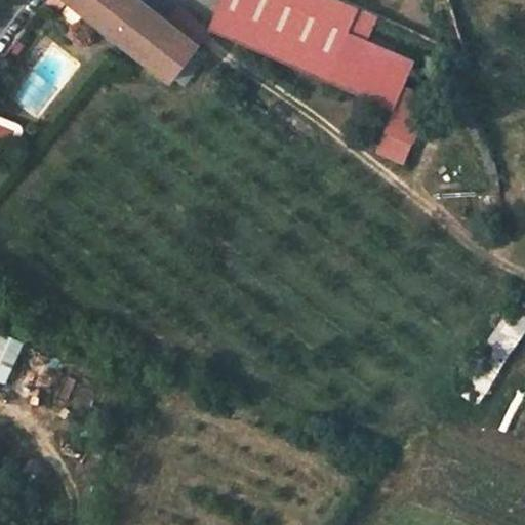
[(68,0),(59,11),(78,28),(90,13),(172,79),(199,45),(168,21),(143,0),(68,0)]
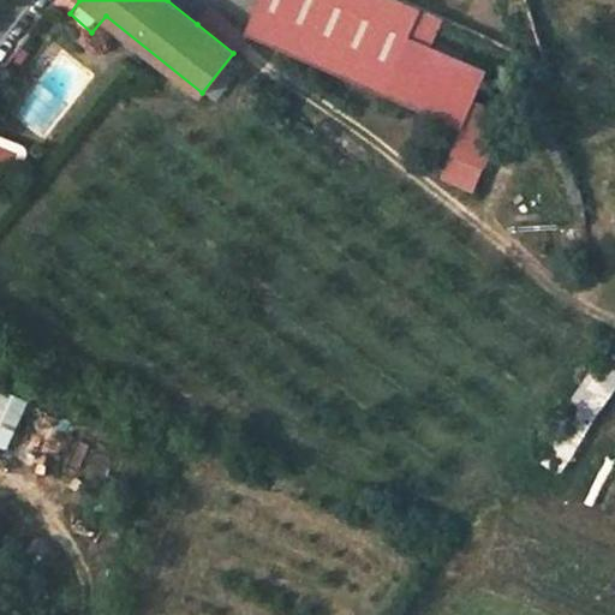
[(461,123),(472,96),(484,67),(429,43),(441,18),(399,0),(353,0),(346,13),(318,0),(258,0),(248,33),(461,123)]
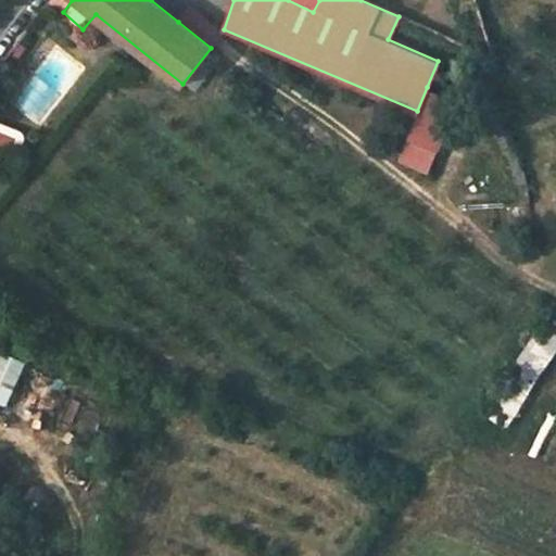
[(288,0),(313,12),(319,0),(288,0)]
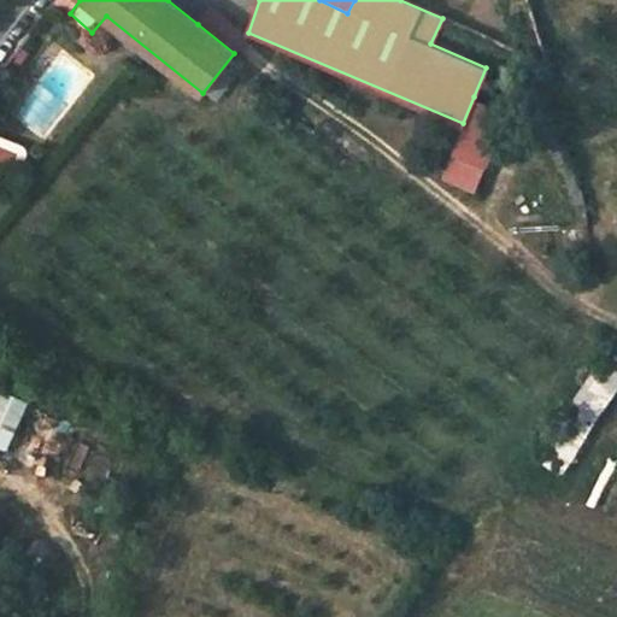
[(198,24),(234,53),(247,34),(211,6),(198,24)]
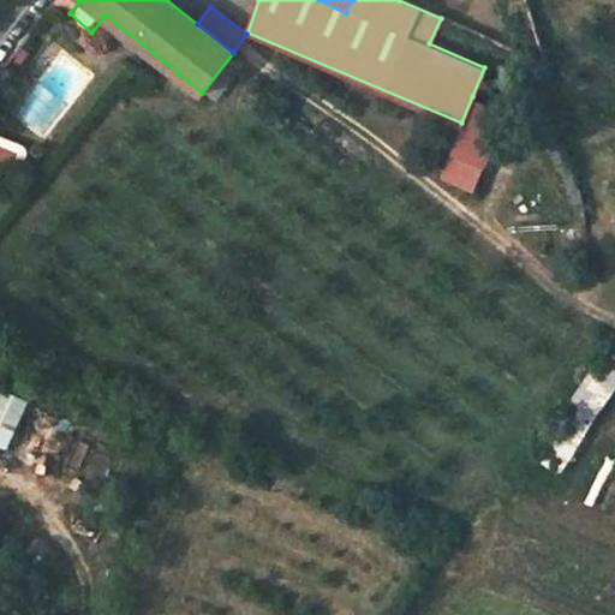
[(472,96),(461,123),(449,151),(482,165),(506,111),(472,96)]
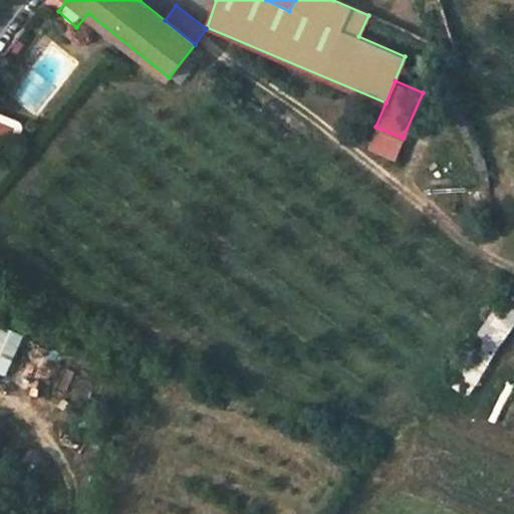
[(24,337),(2,327),(0,331),(0,373),(7,376),(24,337)]
